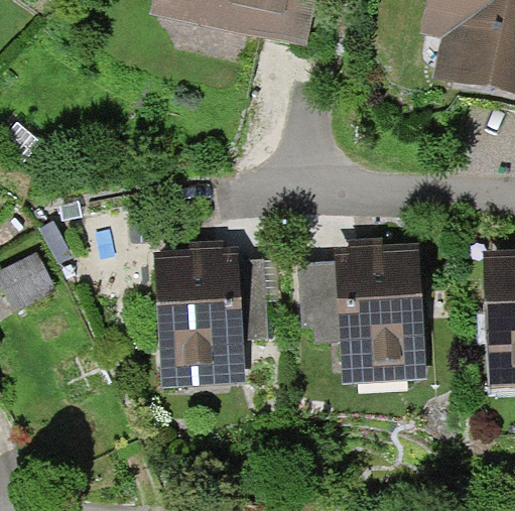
[(315,0),(153,0),(152,10),(305,45),(315,0)]
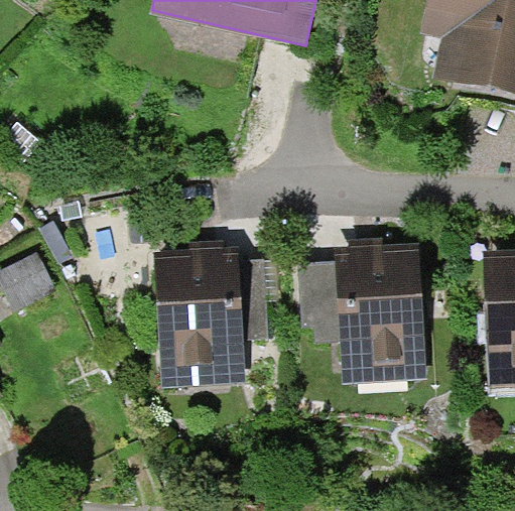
[(514,0),(426,0),(420,33),(443,37),(436,75),(514,89),(514,0)]
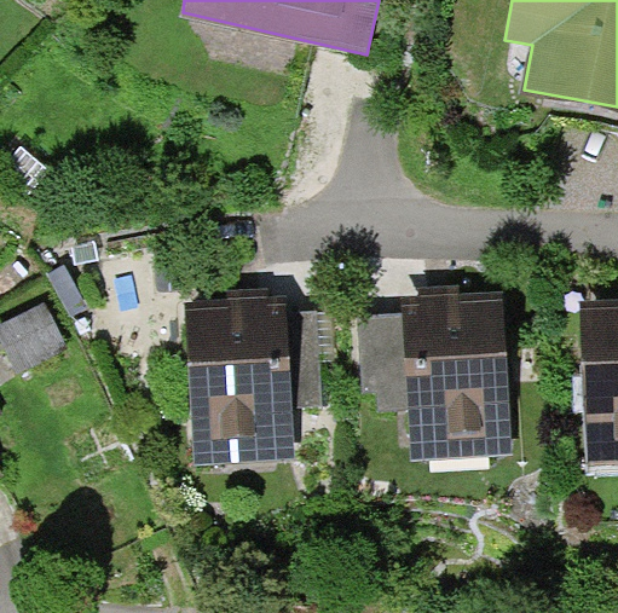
[(506,296),(403,300),(404,322),(367,323),(369,388),(405,387),(408,460),(510,456),(506,296)]
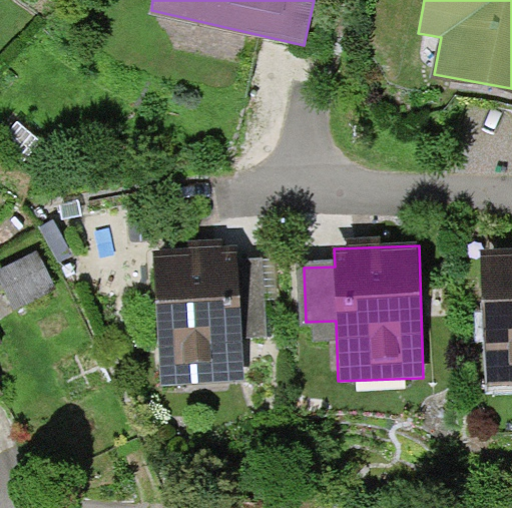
[(235,250),(154,256),(162,388),(243,383),(235,250)]
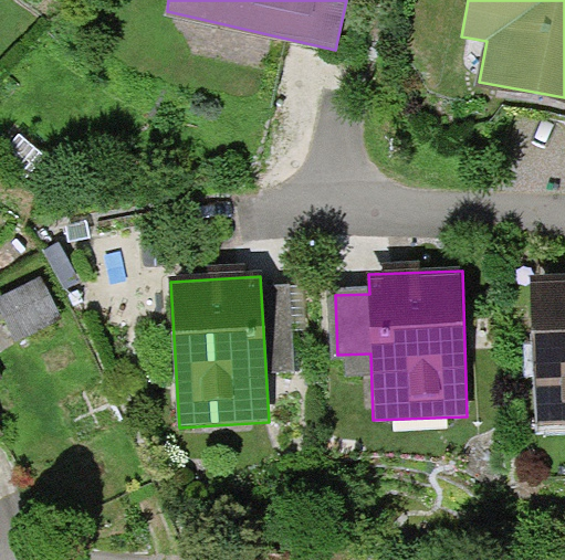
[(564,278),(531,280),(534,422),(564,421),(564,278)]
